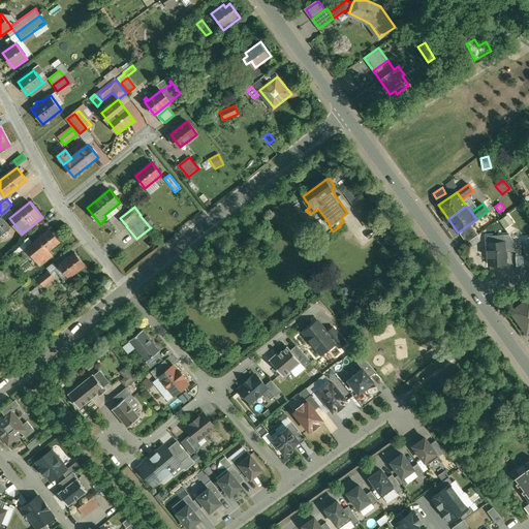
[(508,214),(500,220),(505,227),(514,222),(508,214)]
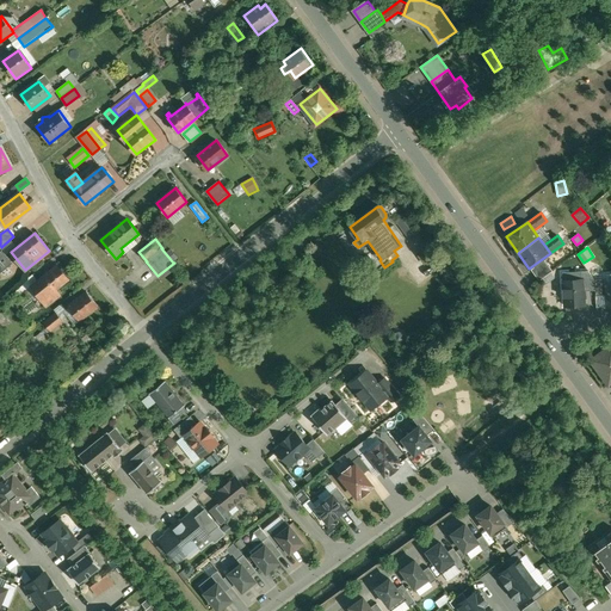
[(4,251),(0,253),(0,270),(2,273),(12,263),(4,251)]
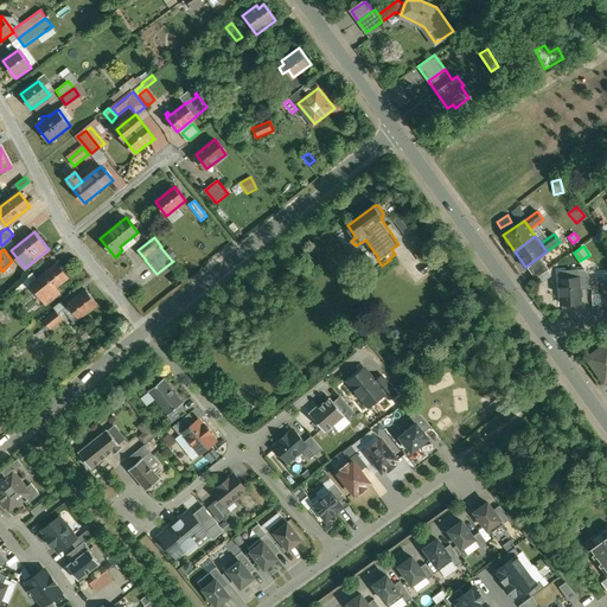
[(542,259),(528,268),(536,280),(550,269),(542,259)]
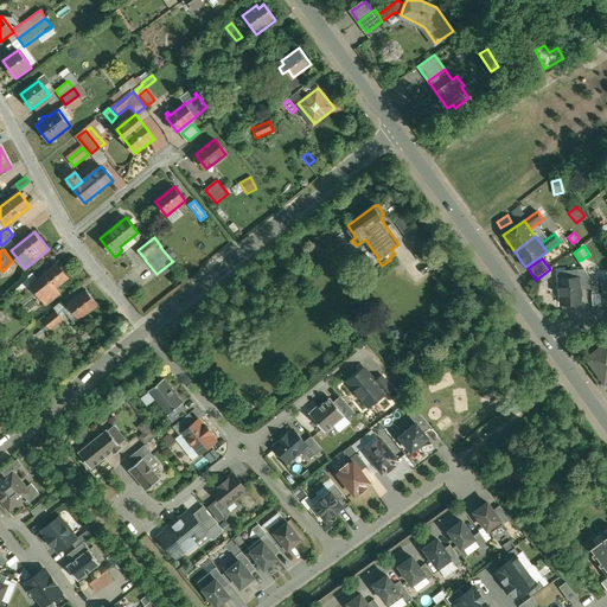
[(58,263),(32,283),(46,301),(61,291),(57,286),(69,276),(58,263)]
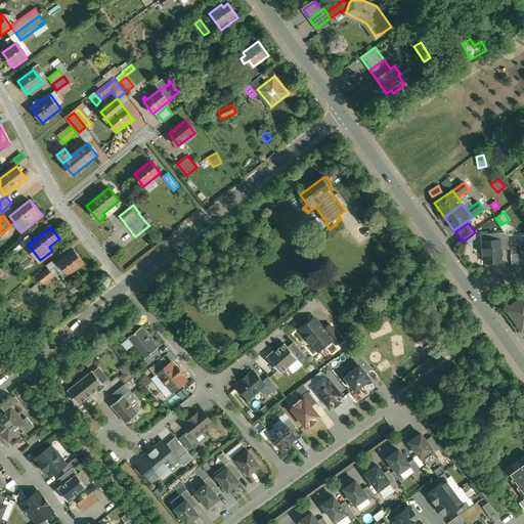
[(511,239),(506,232),(499,233),(499,239),(500,239),(500,250),(511,249),(511,239)]
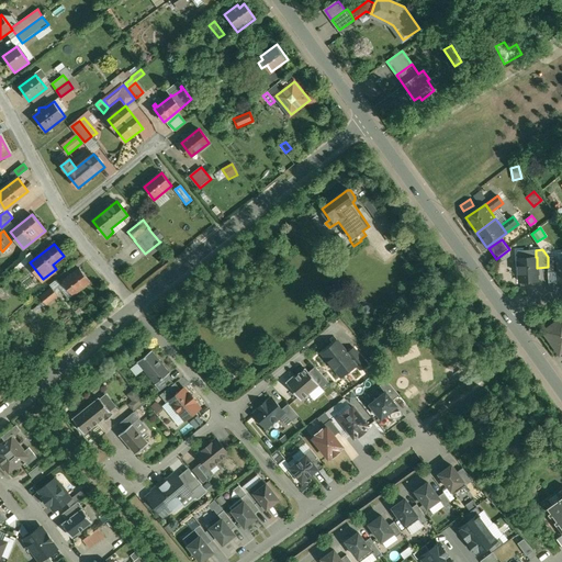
[(536,257),(518,259),(520,282),(538,280),(537,268),(537,257),(536,257)]
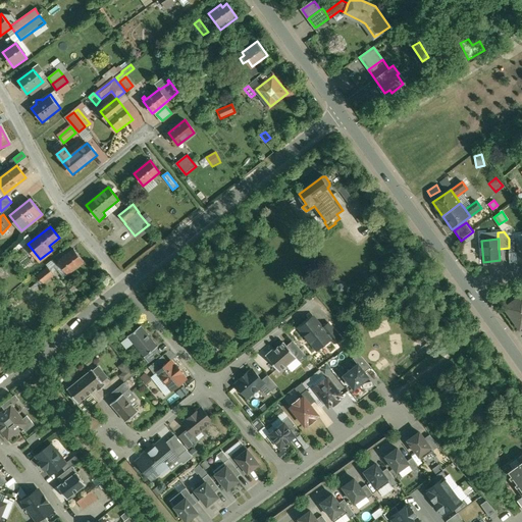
[(515,239),(509,239),(509,248),(510,253),(519,252),(518,243),(515,243),(515,239)]
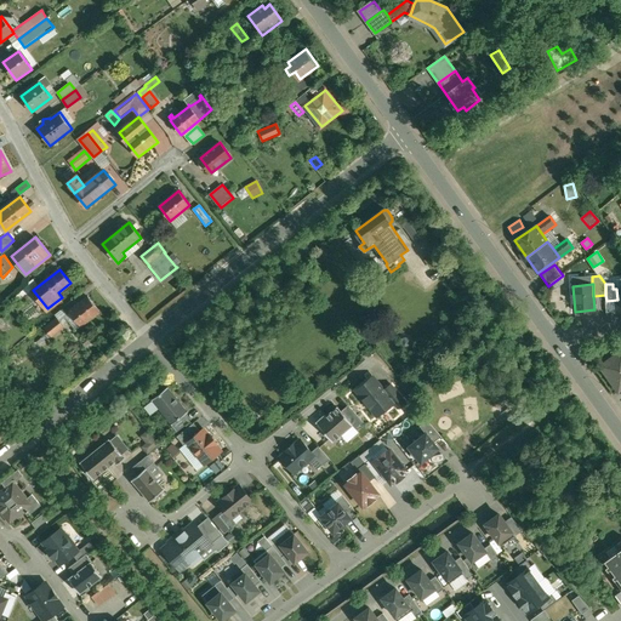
[(87,296),(70,309),(81,324),(100,309),(87,296)]
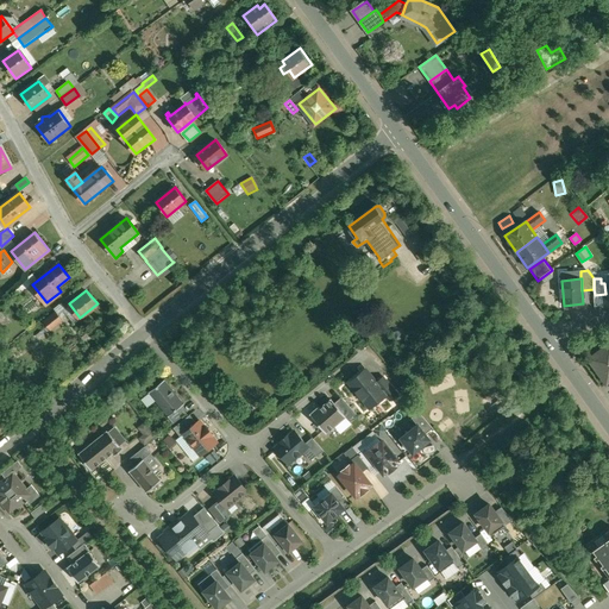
[(63,319),(68,315),(73,322),(77,319),(66,302),(56,309),(63,319)]
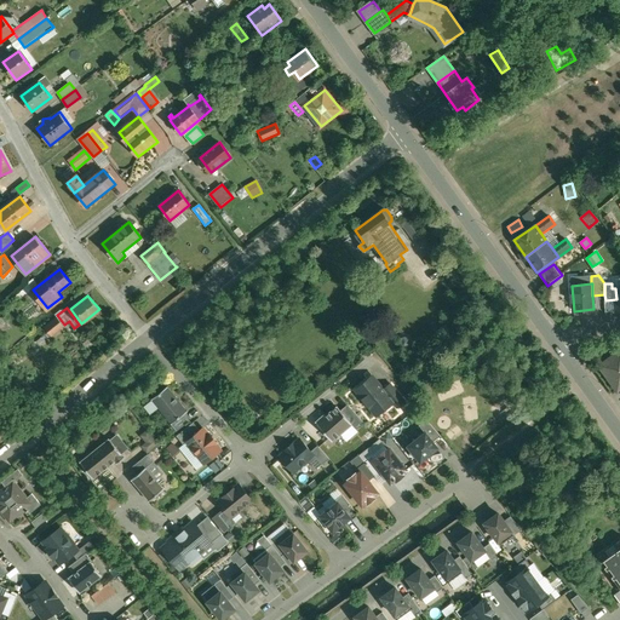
[(57,317),(46,327),(52,334),(64,325),(57,317)]
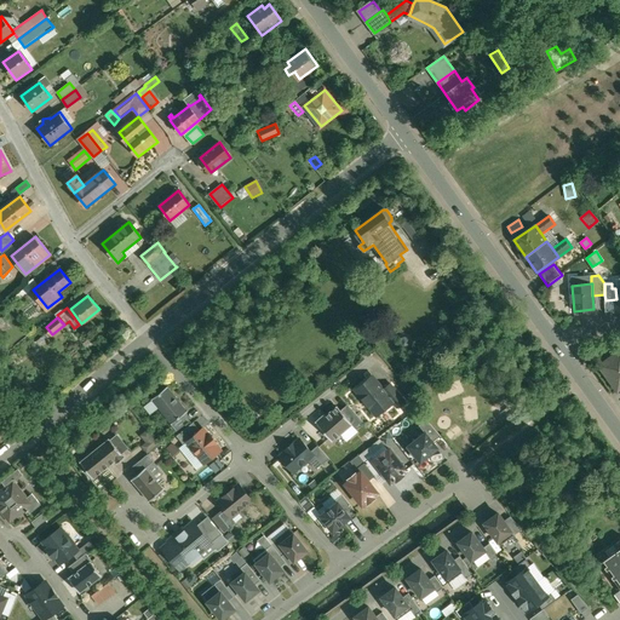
[(619,357),(618,354),(600,366),(618,391),(619,389),(619,357)]
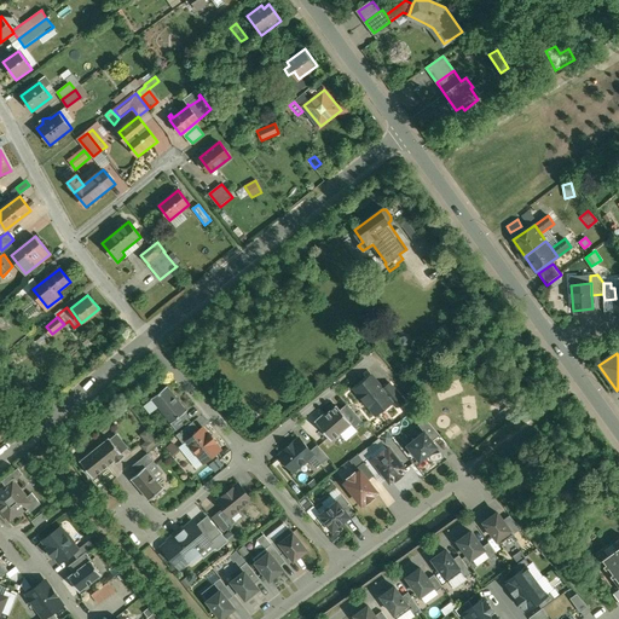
[(383,388),(372,375),(356,389),(362,397),(362,399),(366,406),(369,406),(376,415),(393,401),(383,388)]
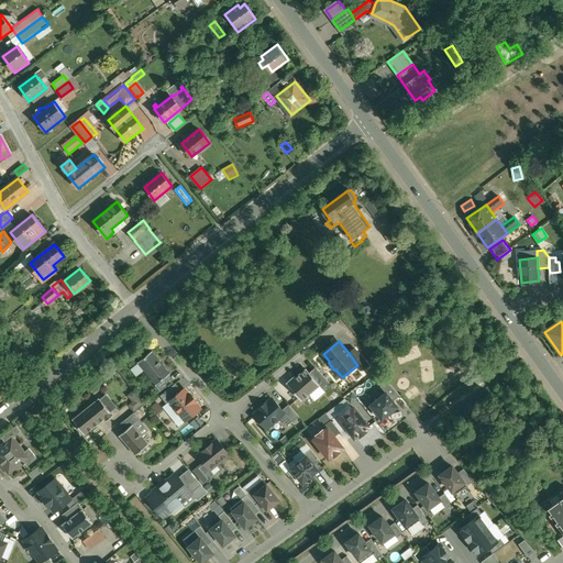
[(368,364),(355,349),(349,353),(357,365),(361,371),(368,364)]
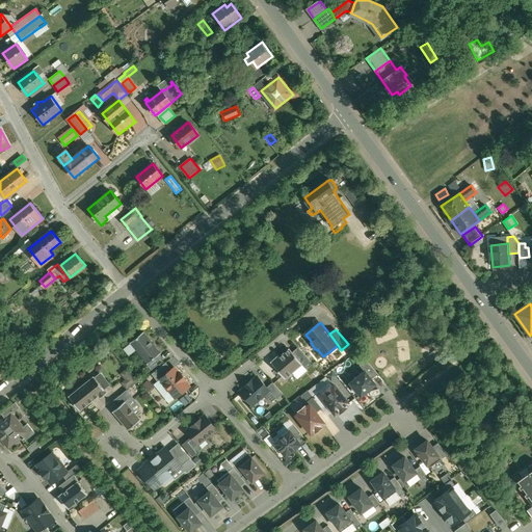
[(162,353),(144,331),(130,343),(148,365),(159,355),(162,353)]
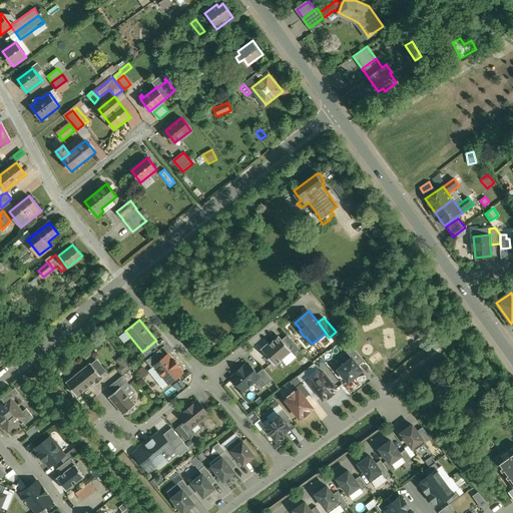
[(280,337),(271,344),(270,343),(262,350),(276,366),(292,352),(292,351),(287,345),(280,337)]
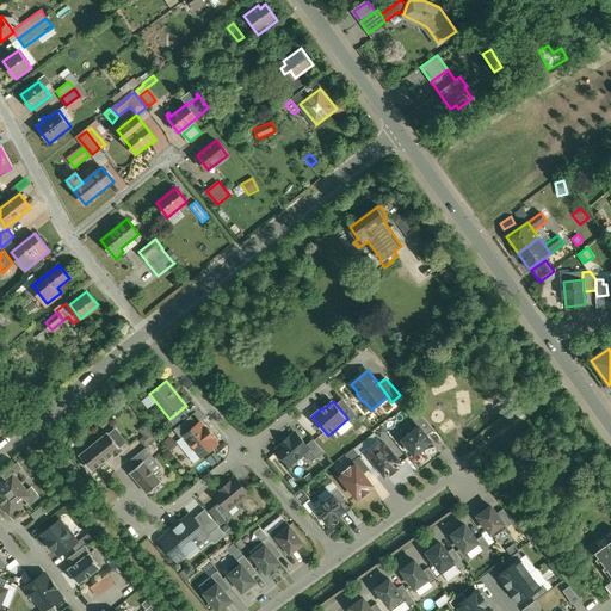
[(358,415),(349,405),(341,411),(347,418),(347,419),(350,421),(358,415)]
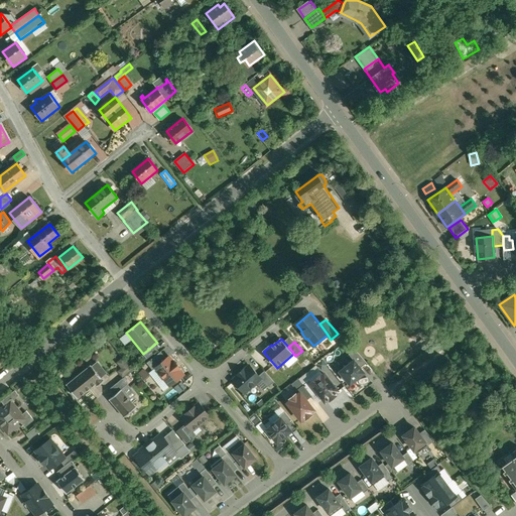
[(154,345),(143,354),(147,359),(158,350),(154,345)]
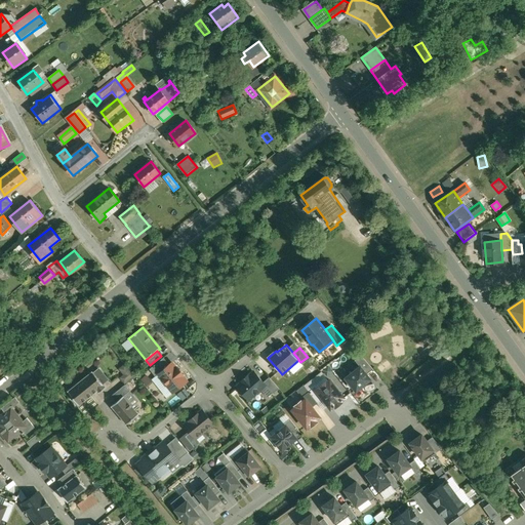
[(277,368),(266,357),(269,355),(264,351),(254,360),(270,375),(277,368)]
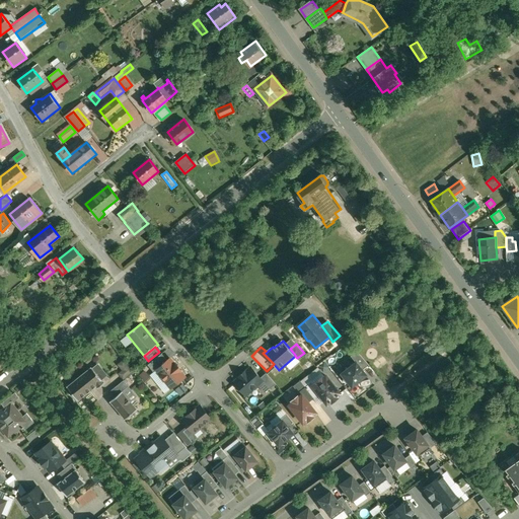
[(369,365),(358,351),(351,356),(356,362),(357,362),(363,370),(369,365)]
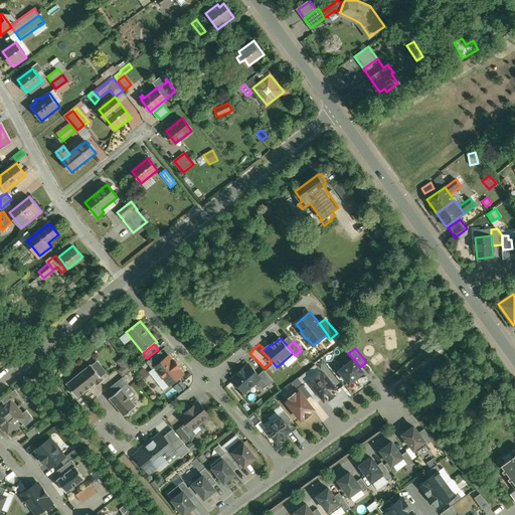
[(161,351),(147,362),(153,369),(156,367),(156,366),(167,358),(161,351)]
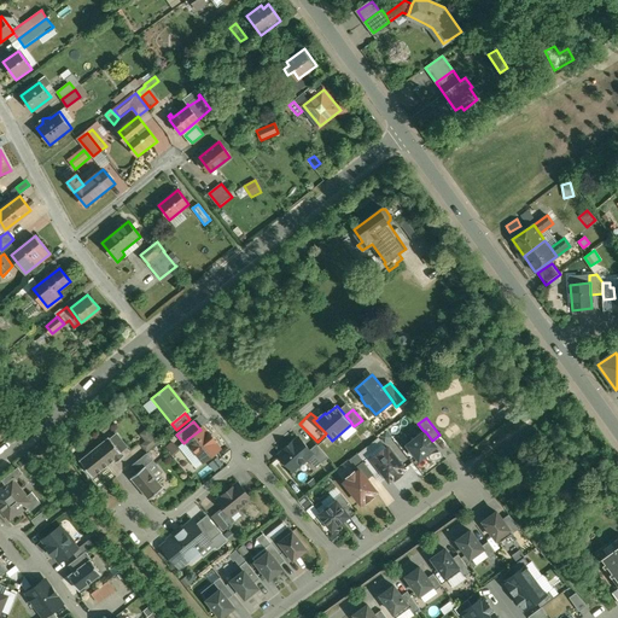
[(208,433),(203,427),(200,430),(187,439),(187,441),(192,445),(192,448),(196,454),(198,454),(204,461),(221,449),(216,443),(217,442),(209,432),(208,433)]
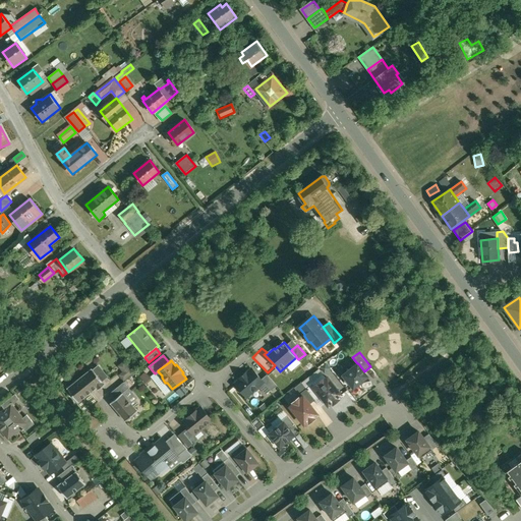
[(132,372),(123,361),(118,366),(123,371),(119,375),(123,381),(132,372)]
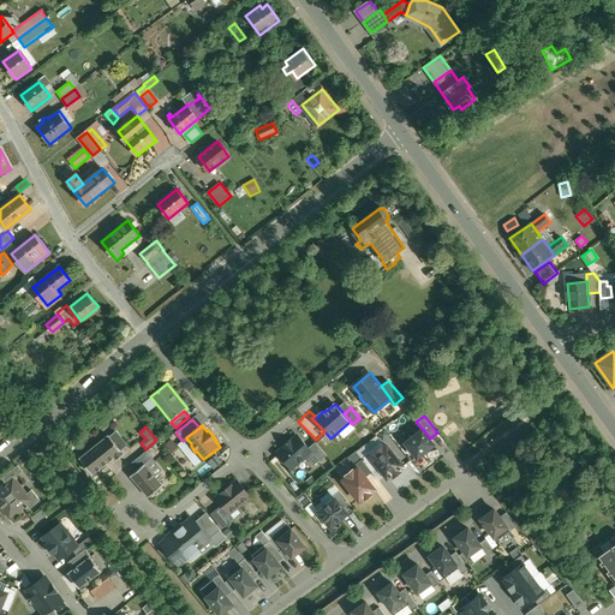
[(422,429),(406,442),(418,458),(435,445),(430,439),(423,429),(422,429)]
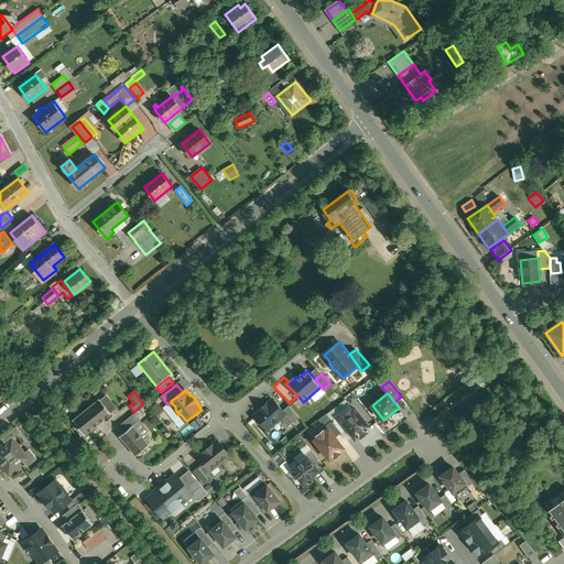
[(100,399),(74,421),(85,435),(106,419),(108,422),(114,416),(100,399)]
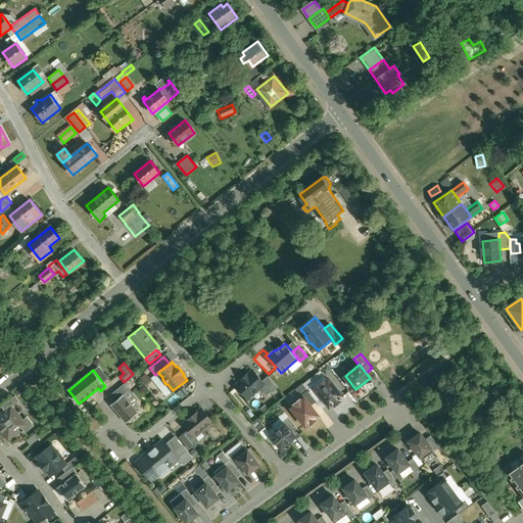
[(248,375),(247,374),(241,380),(242,381),(237,385),(248,398),(253,393),(255,393),(259,390),(259,388),(265,384),(266,383),(264,381),(254,371),(248,375)]
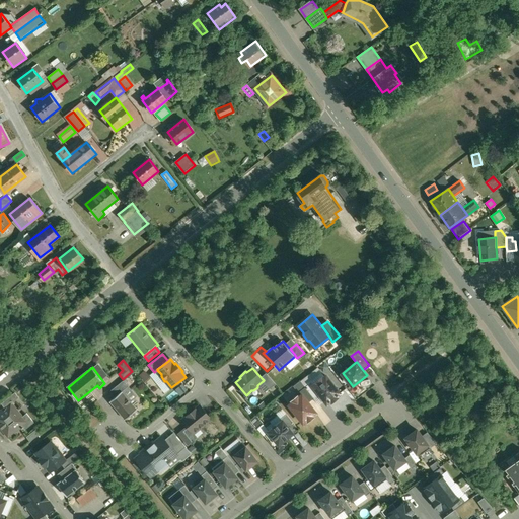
[(150,377),(144,371),(139,375),(144,382),(150,377)]
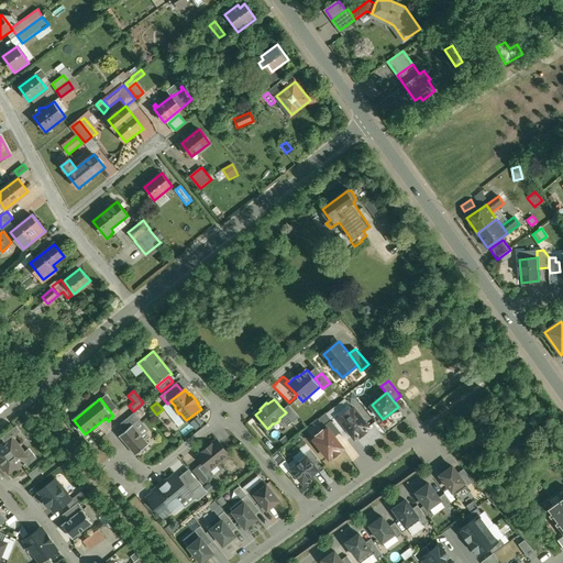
[(299,417),(289,405),(284,410),(286,412),(285,414),(293,422),(299,417)]
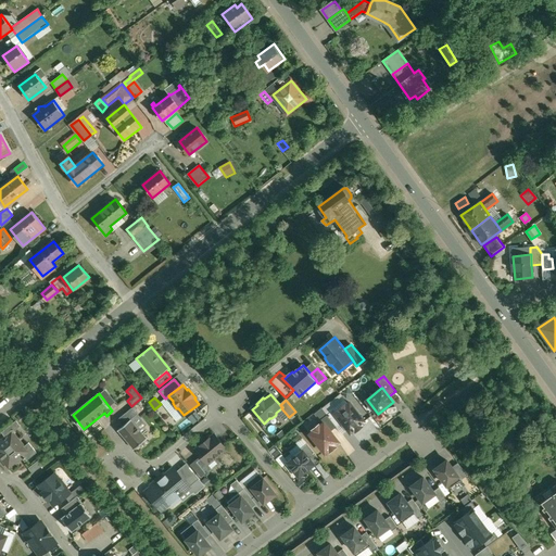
[(351,400),(337,411),(351,428),(364,418),(351,400)]
